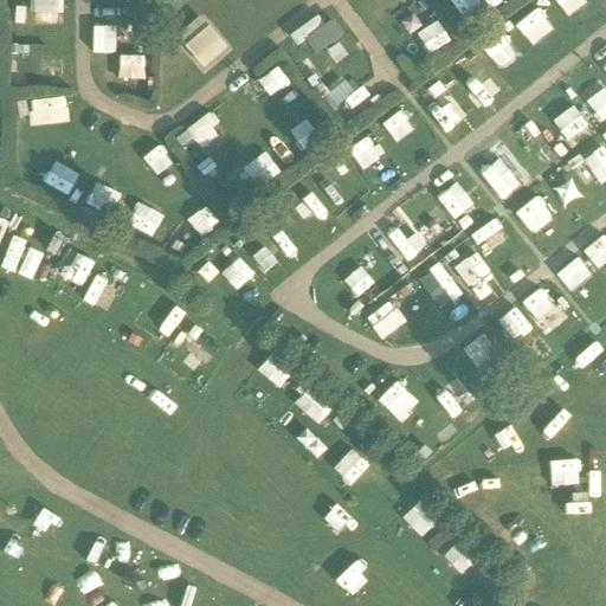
[(31,0),(32,24),(64,24),(63,0),(31,0)]
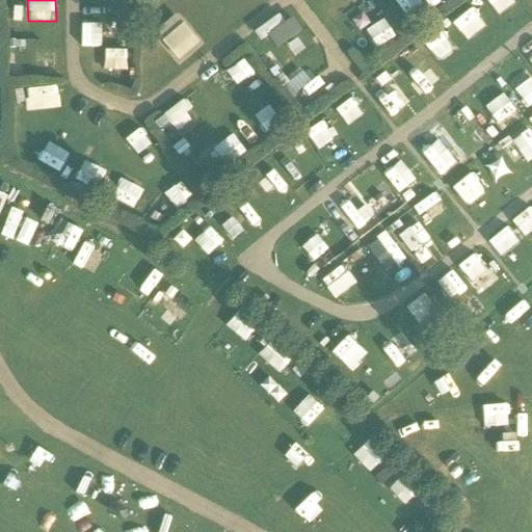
[(396,0),(404,12),(421,1),(420,0),(396,0)]
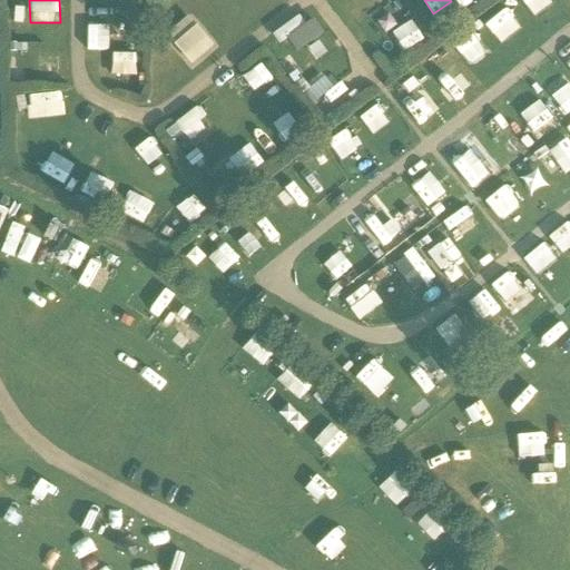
[(523,0),(533,13),(553,0),(552,0),(523,0)]
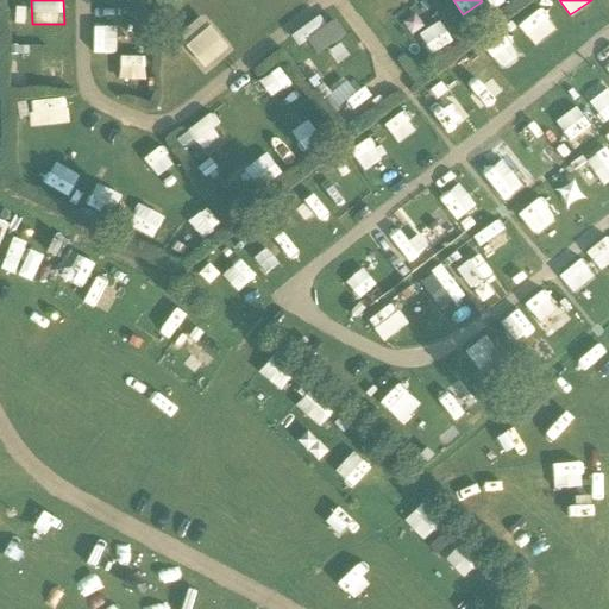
[(519,24),(537,45),(556,29),(539,7),(519,24)]
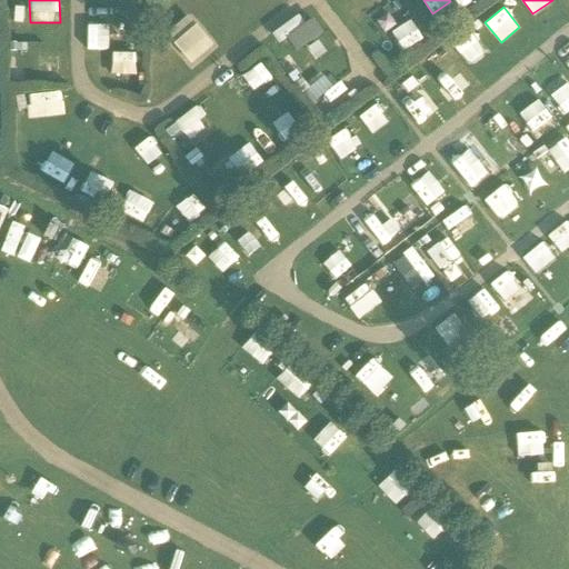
[(308,11),(281,23),(293,49),(320,36),(308,11)]
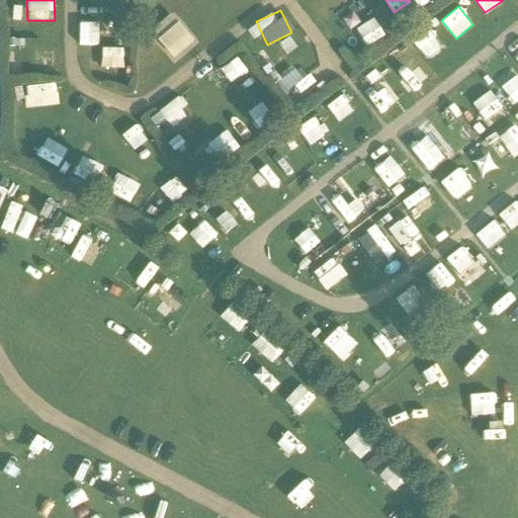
[(194,40),(171,15),(151,33),(173,59),(194,40)]
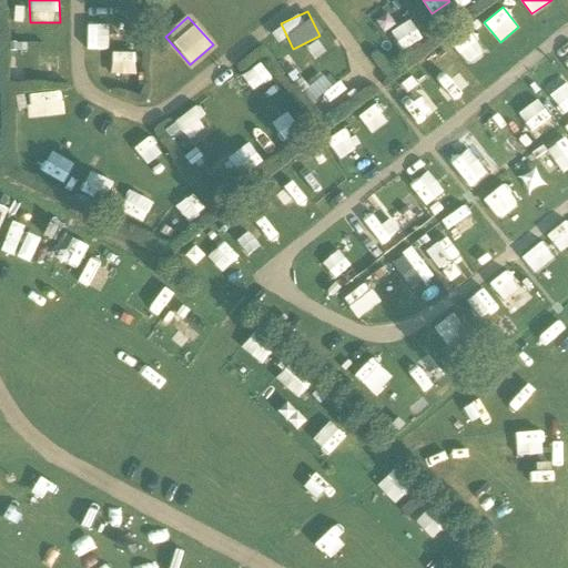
[(84,18),(84,50),(111,50),(111,18),(84,18)]
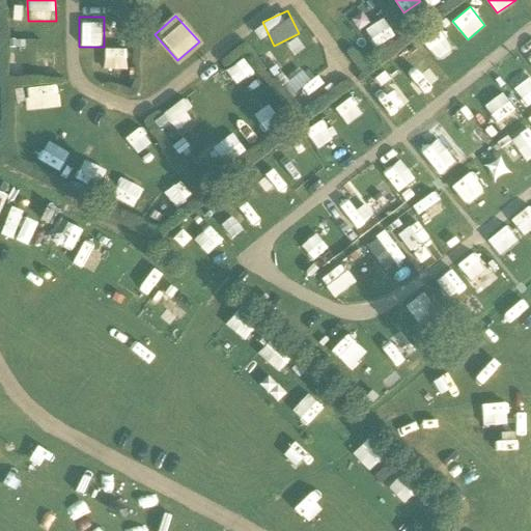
[(384,18),(366,29),(379,47),(396,35),(384,18)]
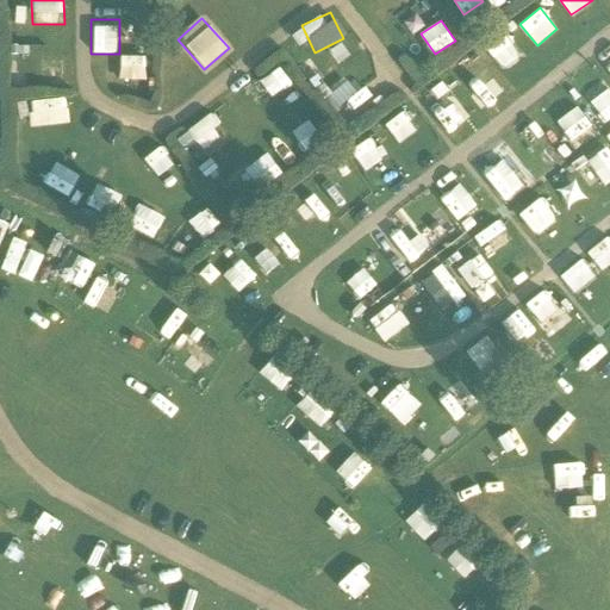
[(505,35),(487,50),(505,69),(522,54),(505,35)]
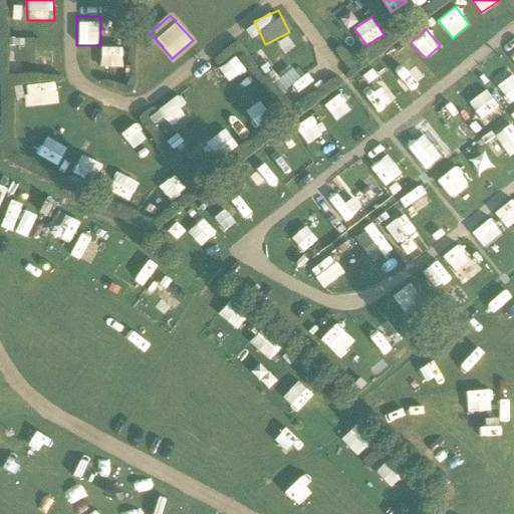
[(402,70),(419,56),(408,43),(391,58),(402,70)]
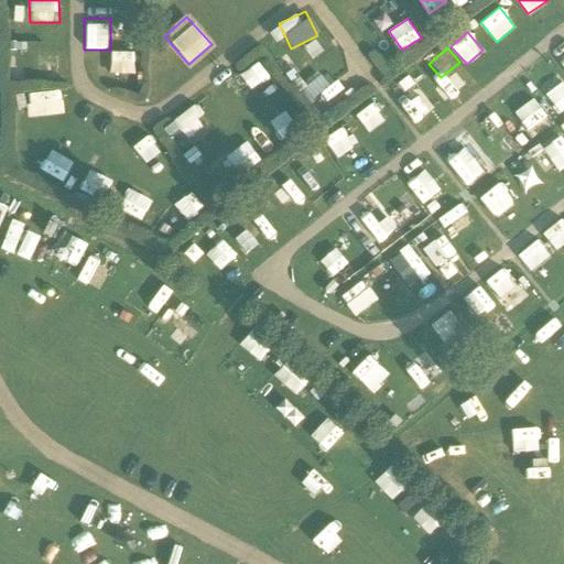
[(68,49),(34,50),(35,79),(69,78),(68,49)]
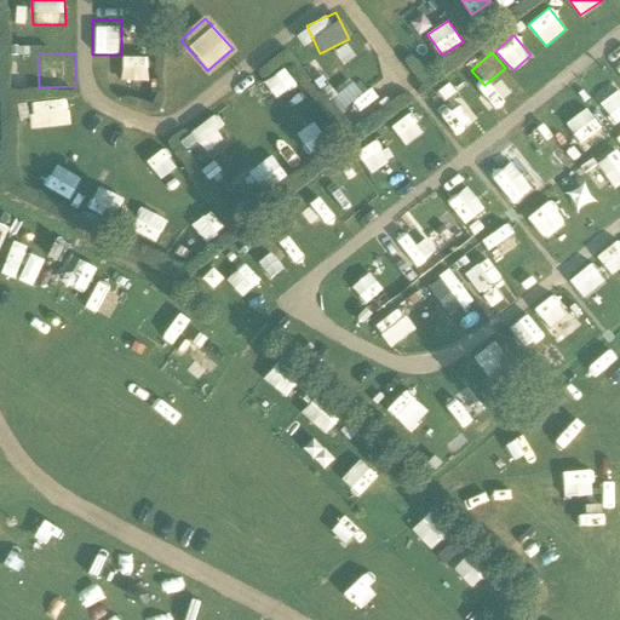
[(528,63),(516,72),(524,84),(538,75),(528,63)]
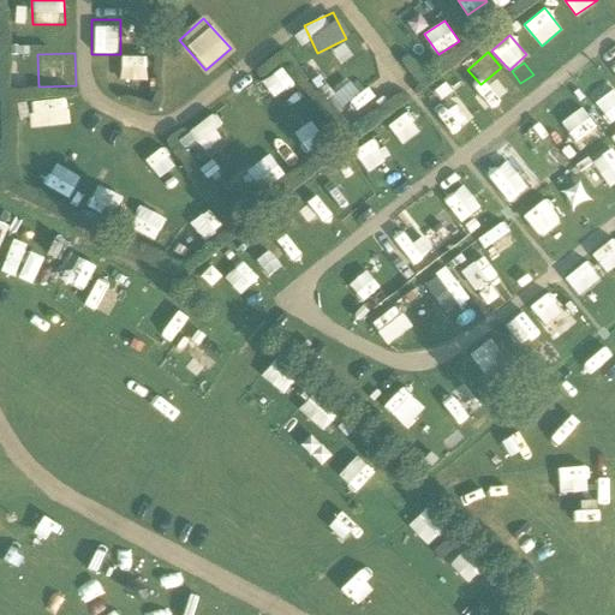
[(261,78),(273,96),(292,83),(280,65),(261,78)]
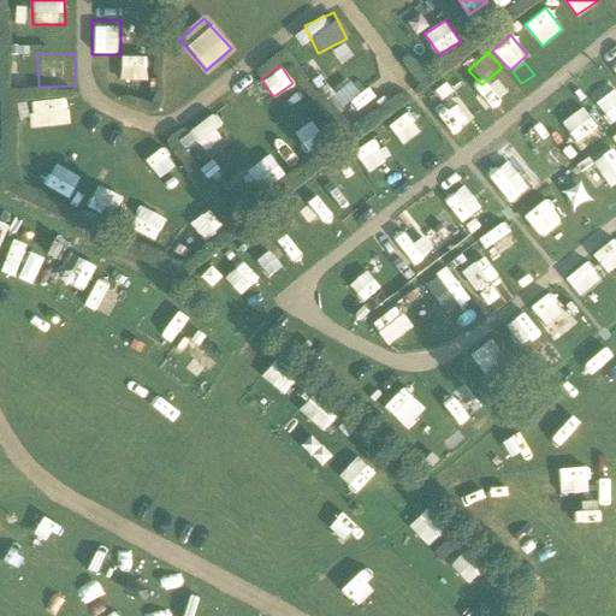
[(138,93),(138,67),(113,66),(113,92),(138,93)]
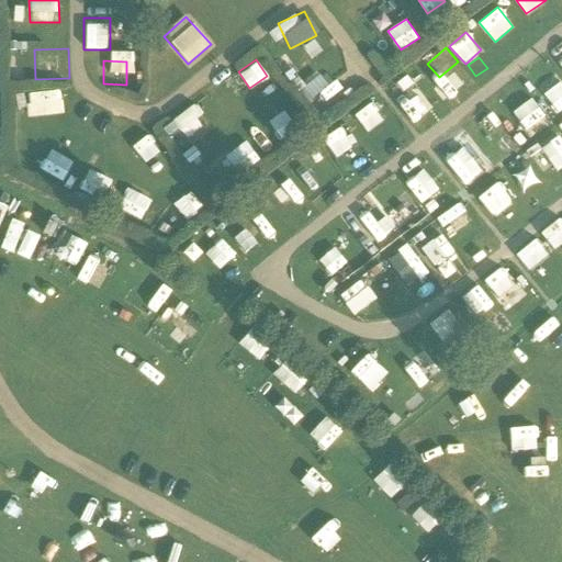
[(305,102),(322,92),(326,99),(349,86),(341,72),(330,79),(325,71),(296,88),(305,102)]
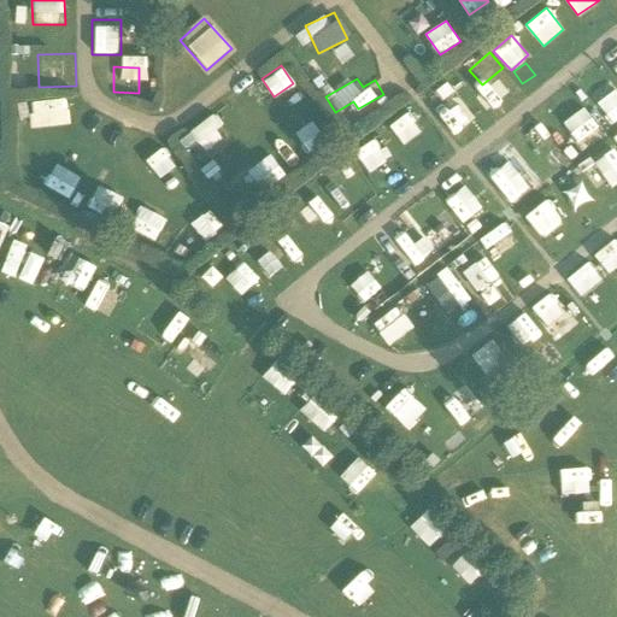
[(616,89),(609,80),(592,94),(615,122),(616,119),(616,89)]
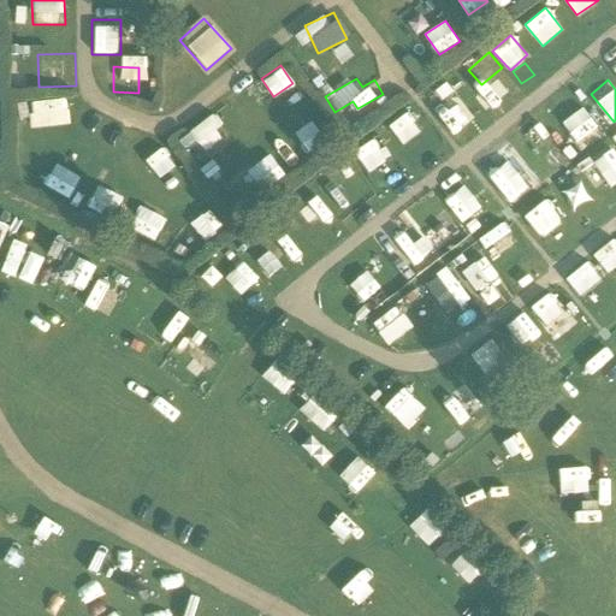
[(549,113),(585,140),(599,119),(564,93),(549,113)]
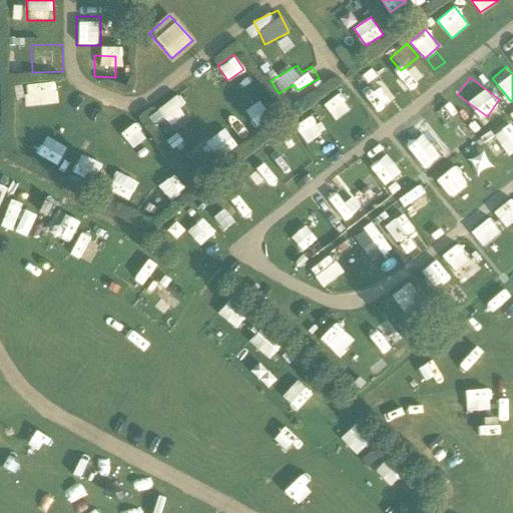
[(58,82),(26,83),(26,105),(59,104),(58,82)]
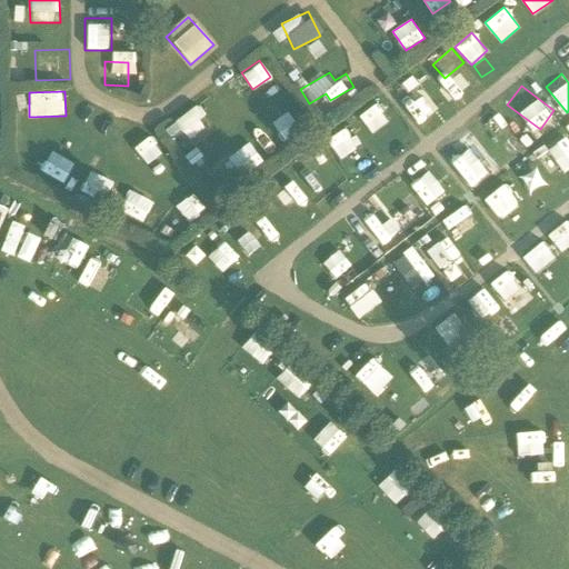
[(371,132),(391,118),(378,100),(358,115),(371,132)]
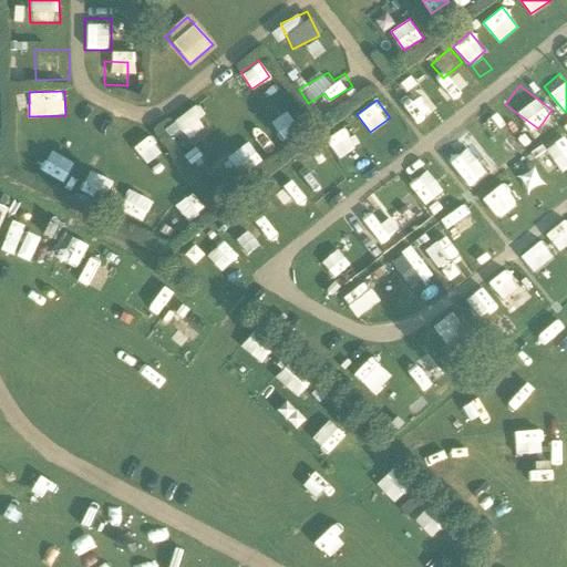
[(187,142),(210,129),(198,106),(175,119),(187,142)]
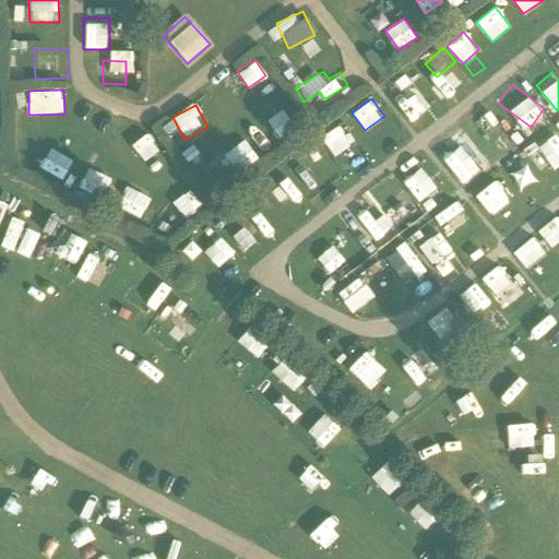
[(317,140),(330,159),(351,145),(337,126),(317,140)]
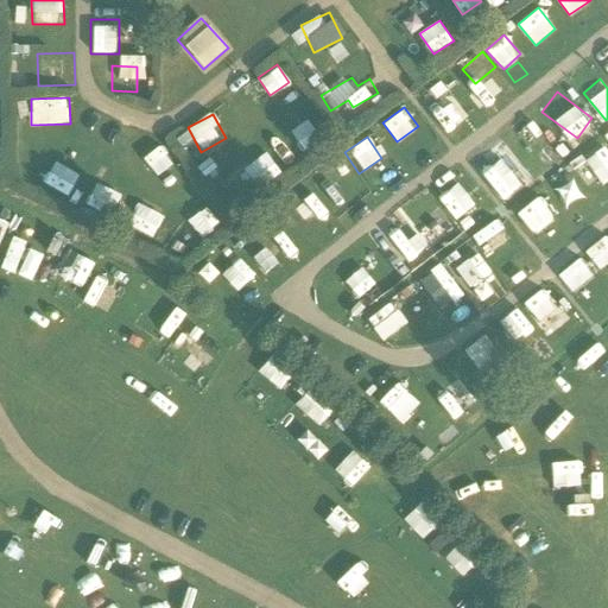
[(575,158),(583,179),(607,170),(607,166),(601,147),(575,158)]
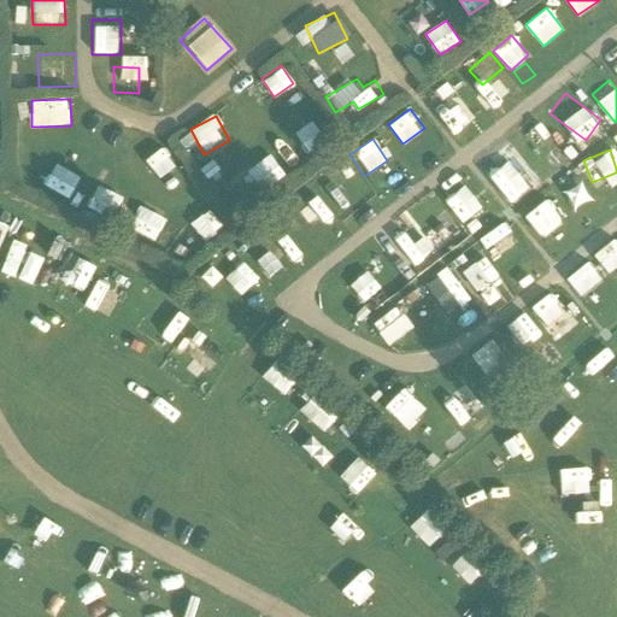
[(509,192),(526,180),(506,156),(489,168),(509,192)]
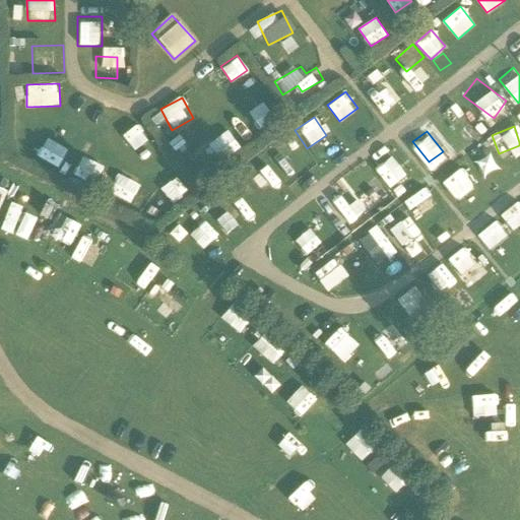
[(37,156),(58,168),(68,149),(48,137),(37,156)]
